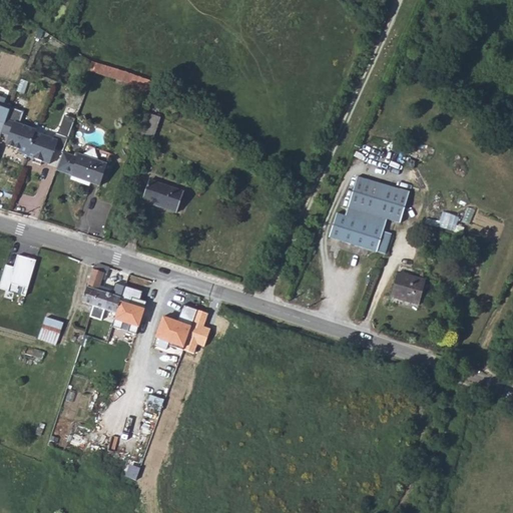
[(89,71),(96,73),(99,64),(92,62),(89,71)]
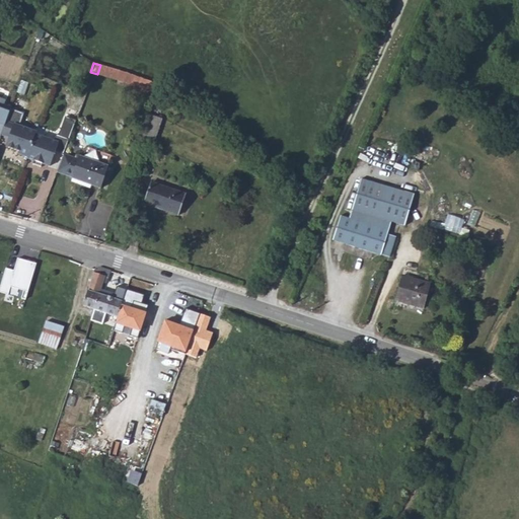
[(100,65),(97,74),(134,86),(138,77),(100,65)]
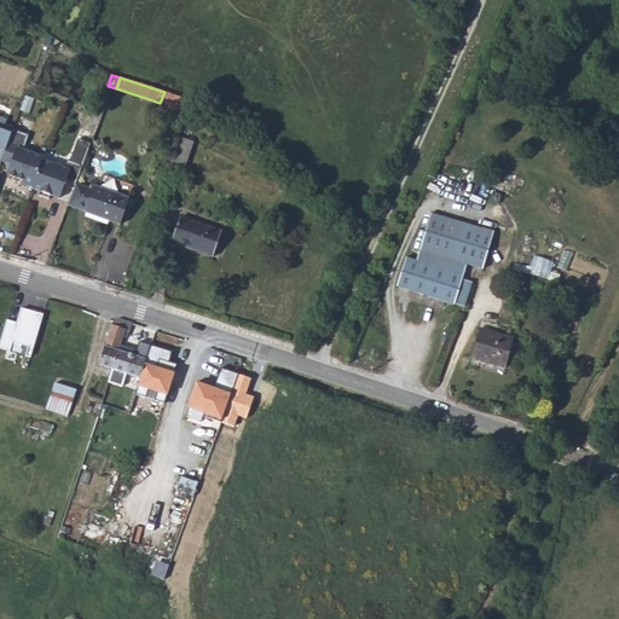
[(157,109),(184,119),(189,103),(165,92),(160,103),(157,109)]
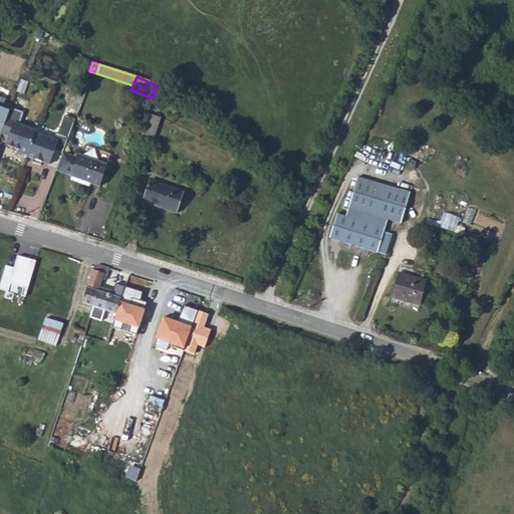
[(0,122),(3,124),(9,107),(11,108),(12,105),(6,103),(7,99),(0,96),(0,122)]
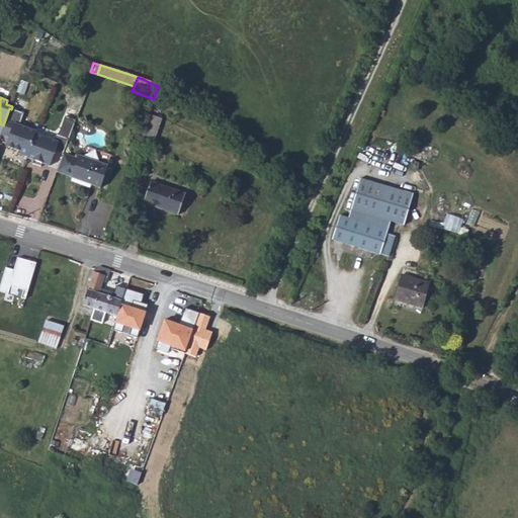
[(153,107),(158,110),(161,103),(156,101),(153,107)]
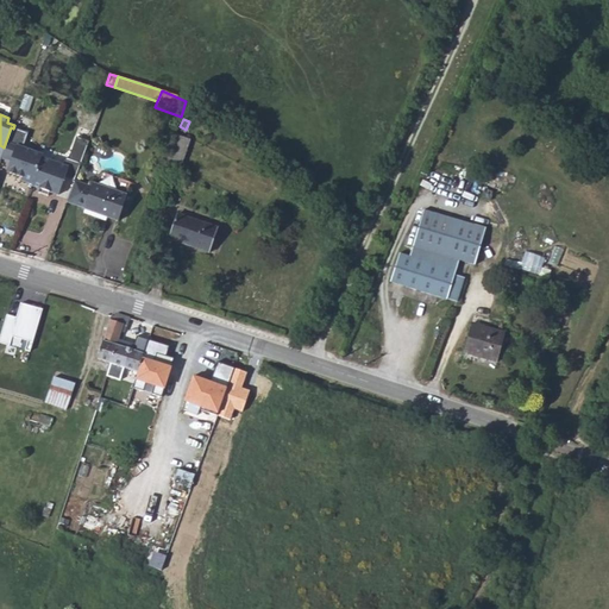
[(13,129),(11,127),(4,148),(2,154),(11,157),(10,162),(5,173),(22,177),(20,181),(30,184),(39,158),(41,155),(22,148),(26,133),(13,129)]
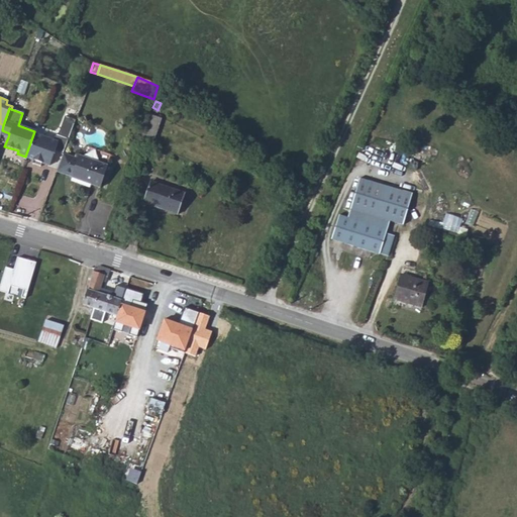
[(139,138),(151,143),(161,118),(147,114),(139,138)]
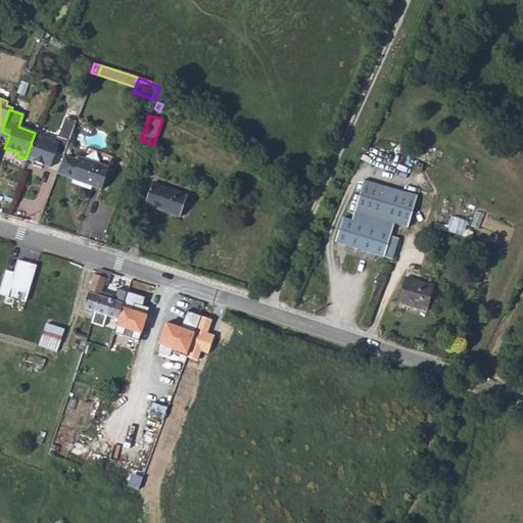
[(57,144),(34,136),(26,158),(26,159),(33,162),(32,165),(40,169),(41,165),(48,168),(57,144)]
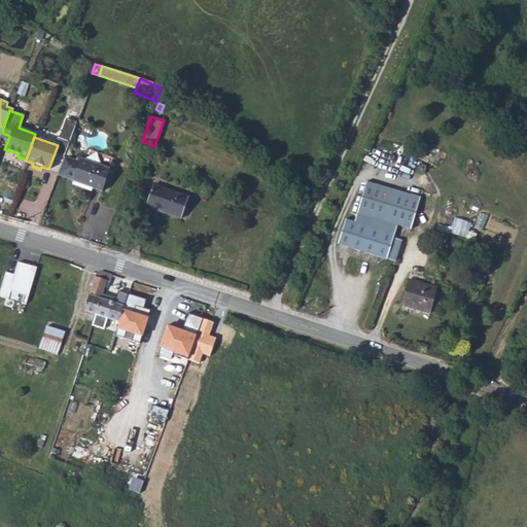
[(77,161),(63,155),(56,174),(71,179),(70,181),(100,190),(108,169),(78,159),(77,161)]
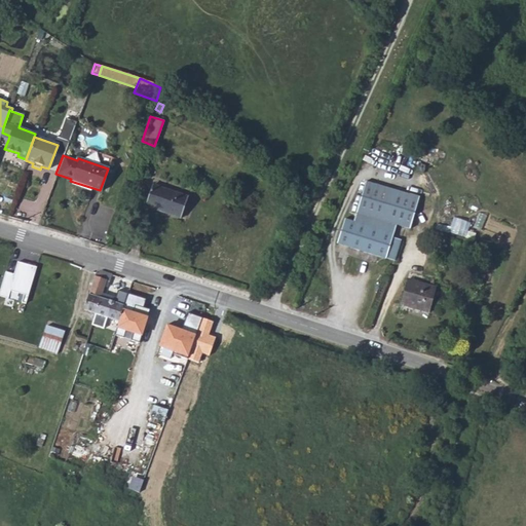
[(409,229),(418,196),(365,180),(352,221),(344,218),(336,243),(385,260),(386,258),(393,260),(400,239),(392,237),(393,233),(392,233),(395,225),(409,229)]
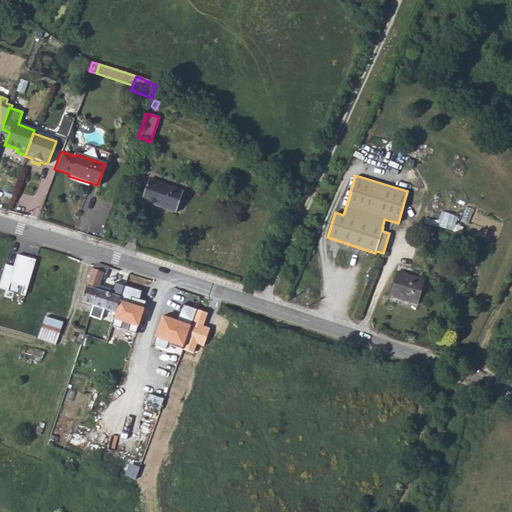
[(141,200),(175,212),(182,192),(148,180),(141,200)]
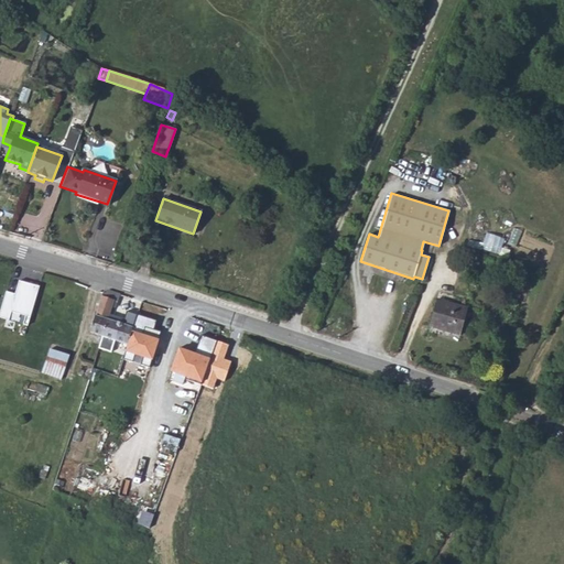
[(15,293),(7,290),(0,312),(0,316),(9,320),(12,311),(25,315),(23,324),(28,325),(40,285),(20,280),(15,293)]
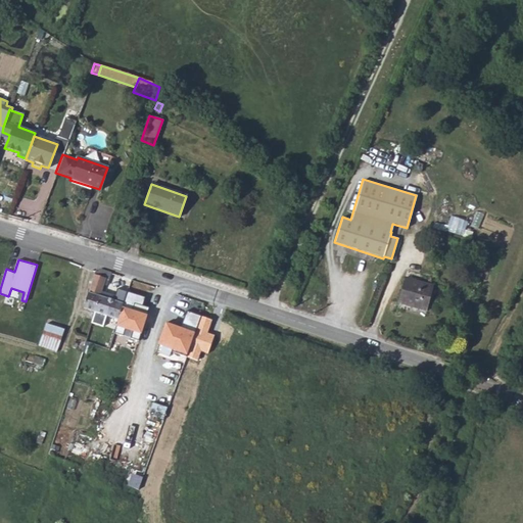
[(107,317),(121,320),(126,303),(102,296),(107,279),(96,275),(84,310),(95,313),(92,323),(104,327),(107,317)]
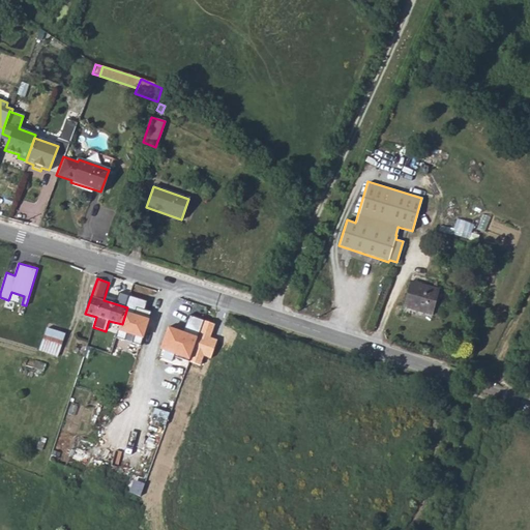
[(410,282),(404,307),(432,315),(439,290),(410,282)]
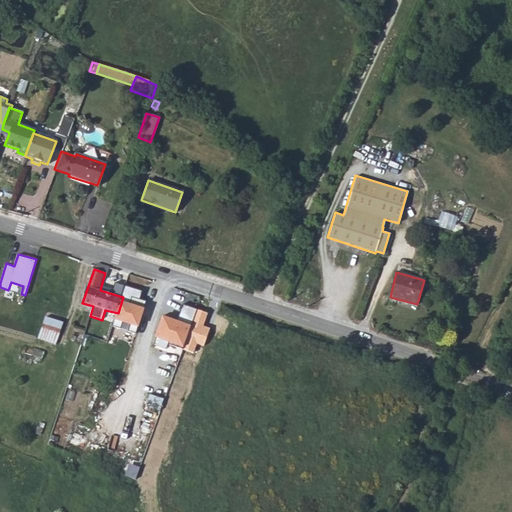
[(118,313),(113,327),(121,329),(123,323),(132,326),(130,332),(137,333),(147,302),(141,299),(143,292),(126,287),(123,297),(118,313)]
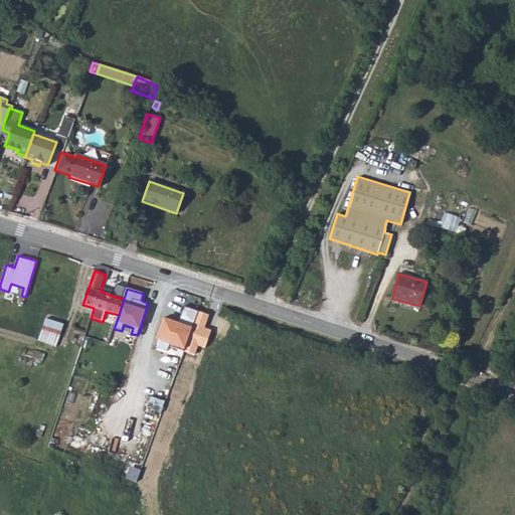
[(166,319),(158,341),(185,350),(199,312),(186,308),(180,324),(166,319)]
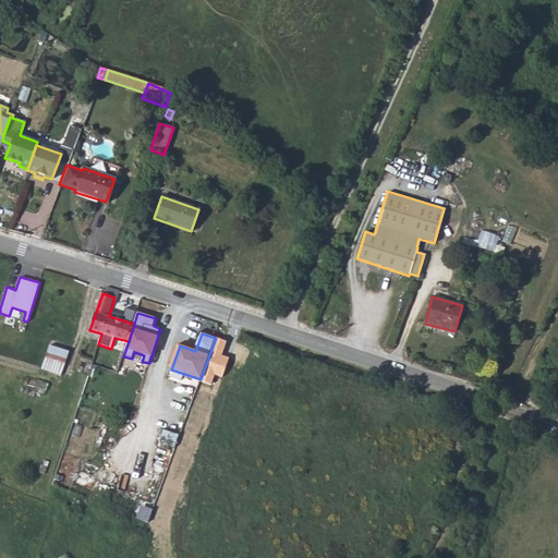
[(61,375),(70,352),(51,344),(41,368),(61,375)]
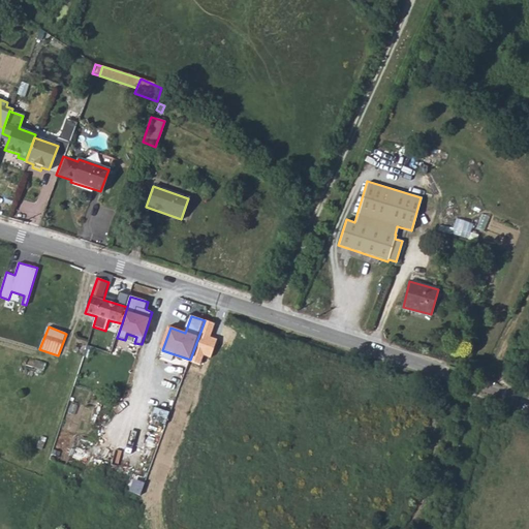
[(152,419),(167,423),(170,410),(155,407),(152,419)]
